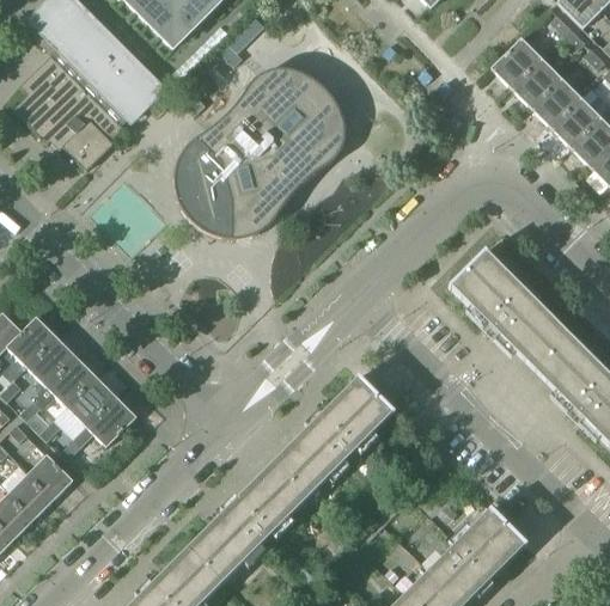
[(52,54),(20,85),(29,92),(13,108),(49,142),(58,134),(66,141),(62,145),(87,169),(115,142),(113,139),(124,127),(122,123),(129,116),(132,120),(164,87),(77,0),(63,0),(38,26),(62,50),(55,57),(52,54)]
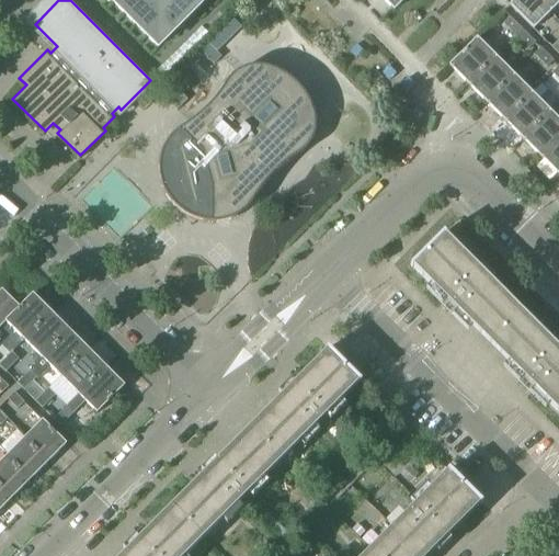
[(116,0),(159,43),(202,0),(116,0)]
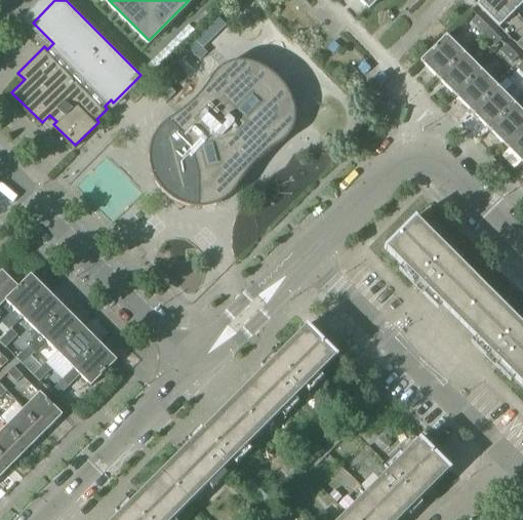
[(516,8),(508,0),(479,0),(478,1),(500,23),(516,8)]
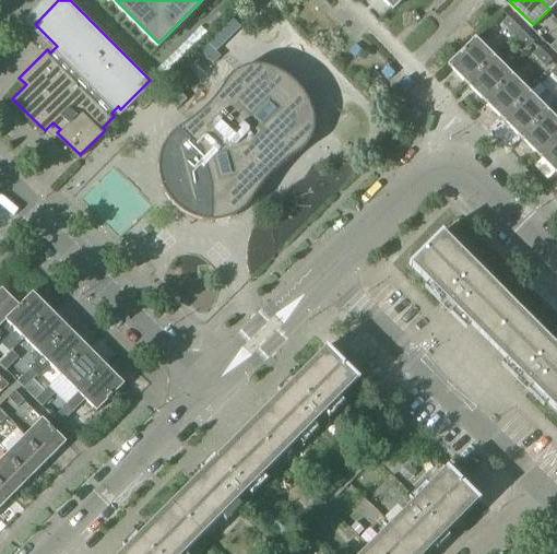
[(541,0),(549,9),(556,0),(541,0)]
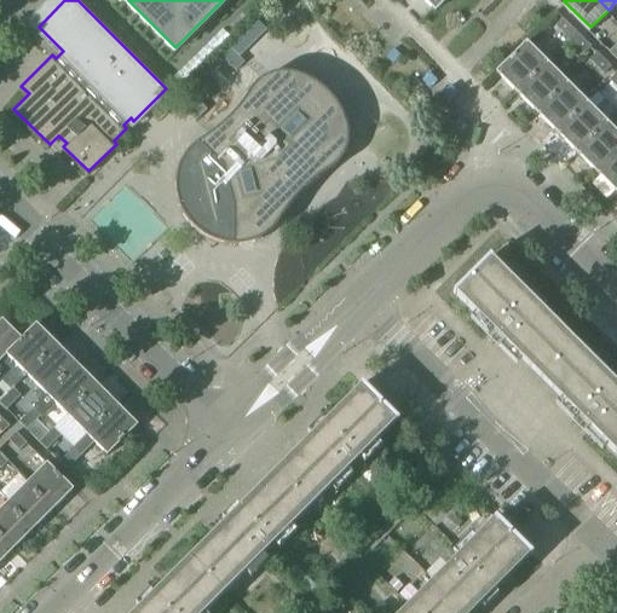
[(557,22),(571,35),(578,28),(564,15),(557,22)]
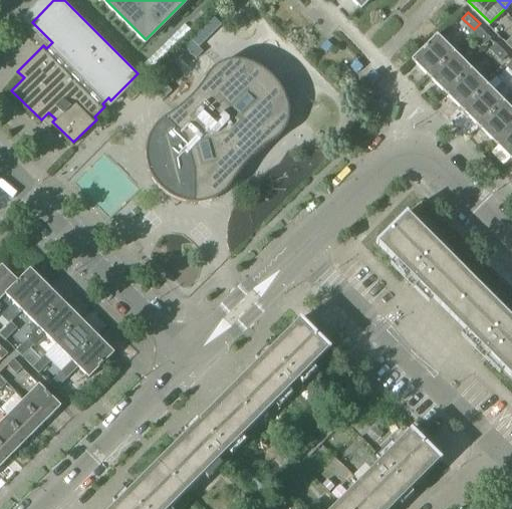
[(216,14),(173,56),(184,68),(204,48),(200,43),(223,21),(216,14)]
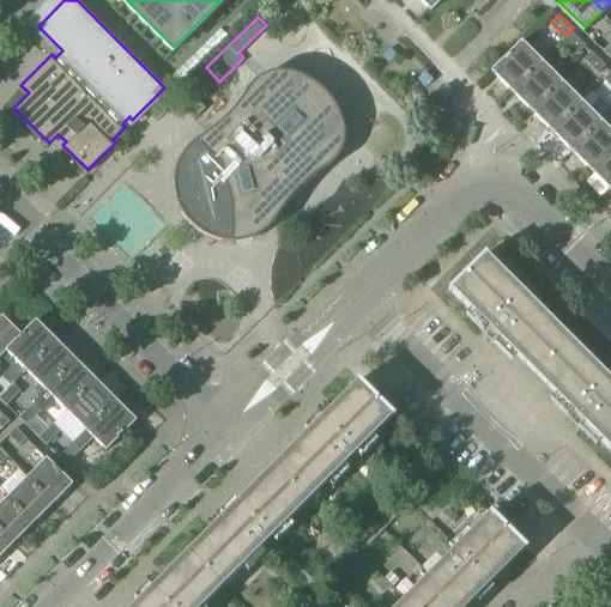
[(573,28),(566,35),(580,49),(587,42),(573,28)]
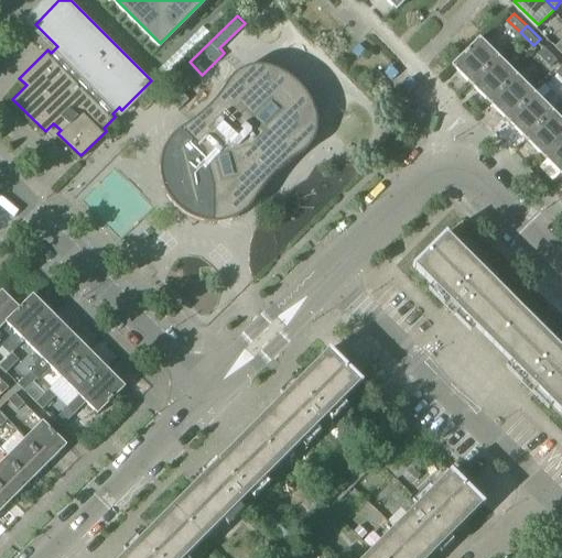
[(453,62),(472,80),(499,53),(481,34),(453,62)]
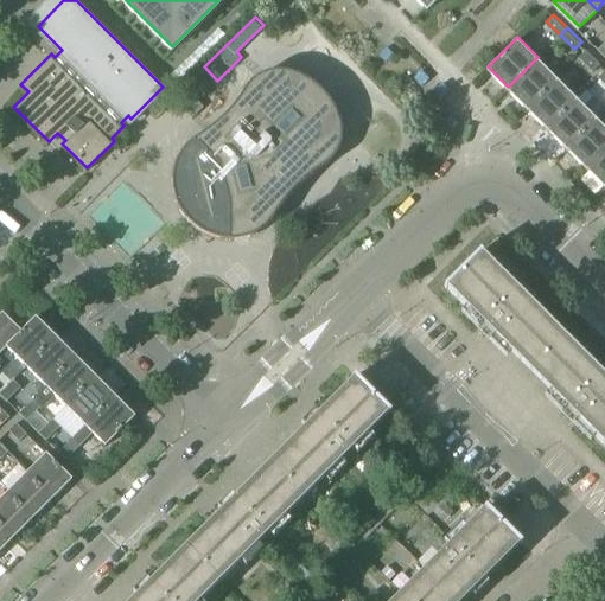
[(600,61),(586,48),(579,55),(593,68),(600,61)]
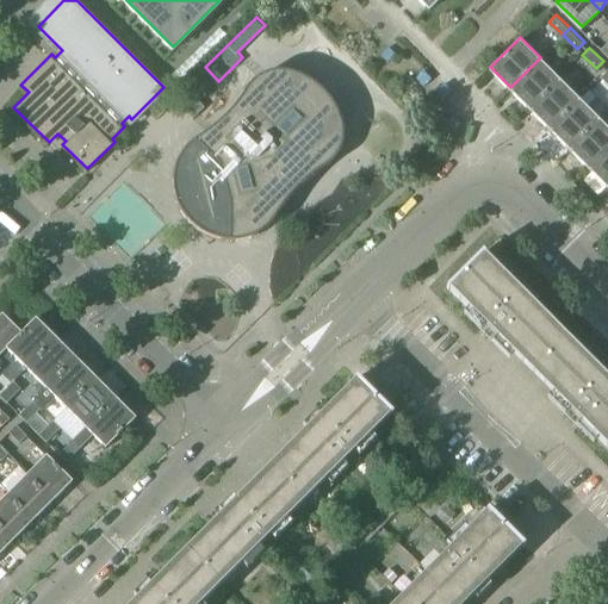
[(510,87),(531,107),(560,78),(540,57),(510,87)]
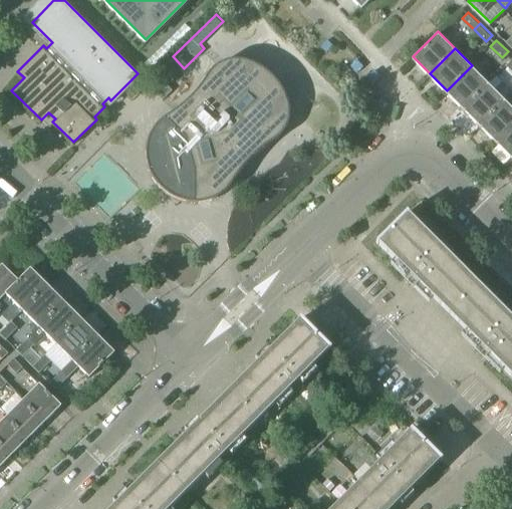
[(247,54),(243,53),(241,53),(238,52),(235,52),(231,52),(228,53),(225,54),(222,55),(219,56),(217,58),(214,60),(212,62),(210,64),(209,65),(206,71),(202,76),(199,81),(194,86),(190,90),(186,95),(181,99),(176,103),(171,106),(166,110),(165,110),(162,112),(159,115),(156,118),(154,121),(152,124),(150,128),(148,131),(147,135),(146,139),(145,142),(145,146),(145,150),(145,154),(145,158),(146,161),(148,165),(149,168),(151,172),(153,175),(155,178),(158,181),(161,183),(164,186),(167,188),(170,190),(171,190),(174,192),(178,194),(181,195),(185,196),(188,197),(192,197),(196,197),(199,197),(203,196),(207,195),(210,194),(214,192),(217,190),(220,188),(223,186),(225,183),(228,178),(232,173),(236,167),(240,162),(245,157),(249,153),(254,148),(259,144),(265,140),(270,136),(276,133),(277,131),(279,128),(281,124),(283,121),(285,118),(286,114),(286,111),(287,107),(287,104),(287,100),(286,97),(286,93),(285,90),(283,87),(281,83),(279,80),(278,78),(276,75),(274,71),(271,68),(268,66),(265,63),(261,61),(258,59),(254,57),(251,55),(247,54)]
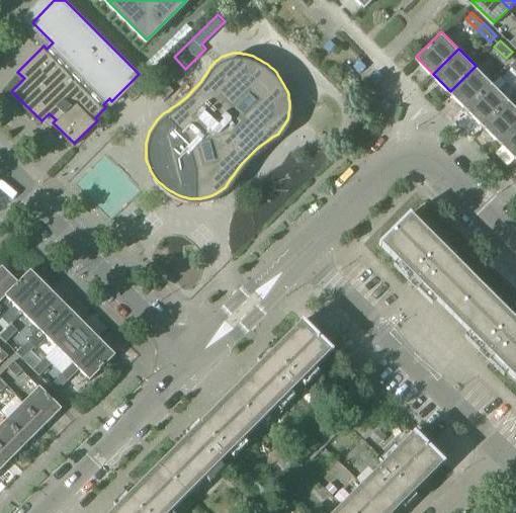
[(450,91),(466,107),(492,82),(476,66),(450,91)]
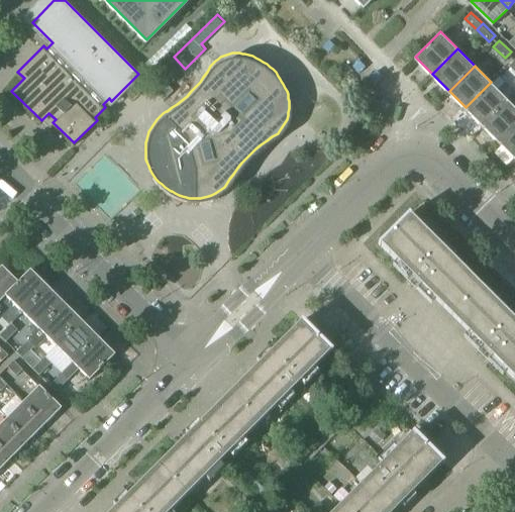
[(466,107),(483,124),(508,99),(491,82),(466,107)]
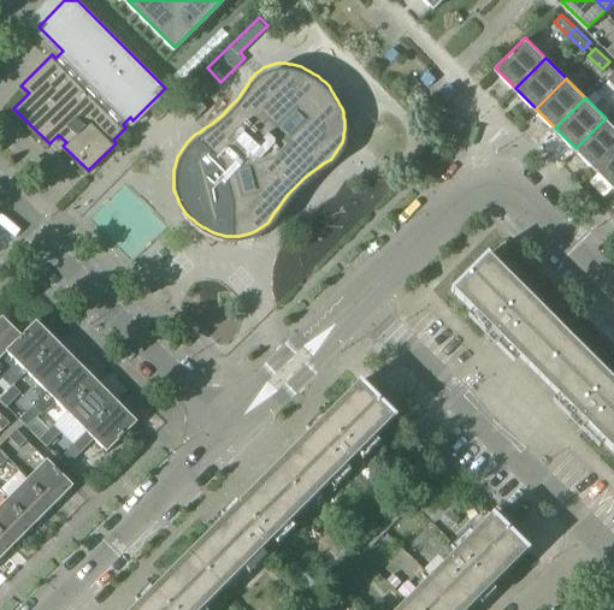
[(576,148),(595,167),(613,148),(613,125),(606,118),(576,148)]
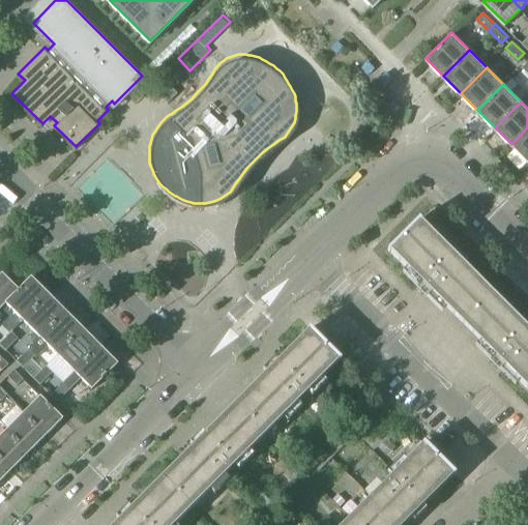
[(527,127),(511,144),(527,159),(527,127)]
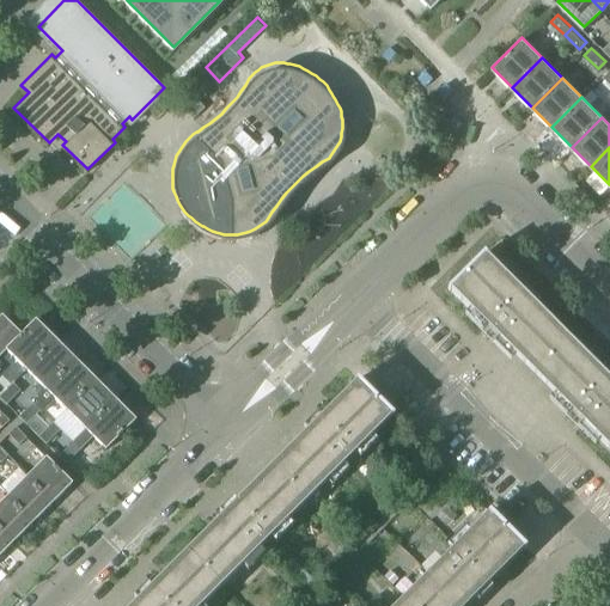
[(609,374),(522,287),(487,251),(486,250),(451,285),(452,286),(540,373),(609,444),(609,374)]
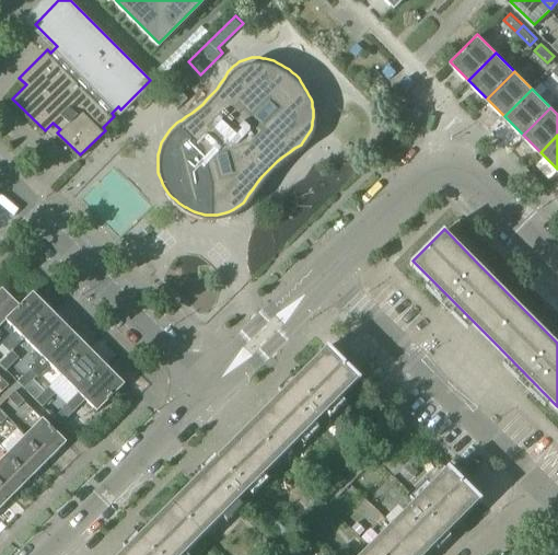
[(0,287),(0,300),(12,312),(22,302),(3,284),(0,287)]
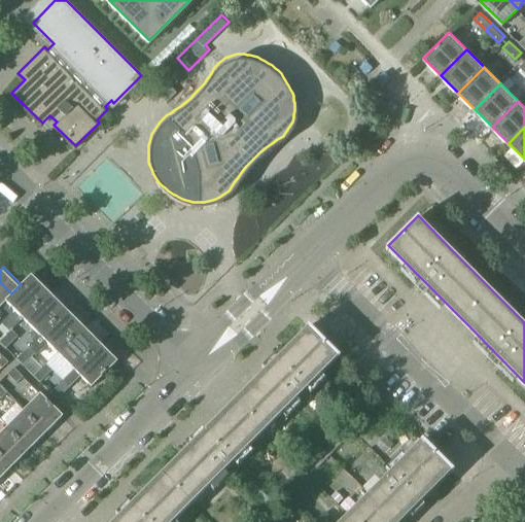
[(6,298),(24,315),(49,289),(32,272),(21,284),(11,293),(6,298)]
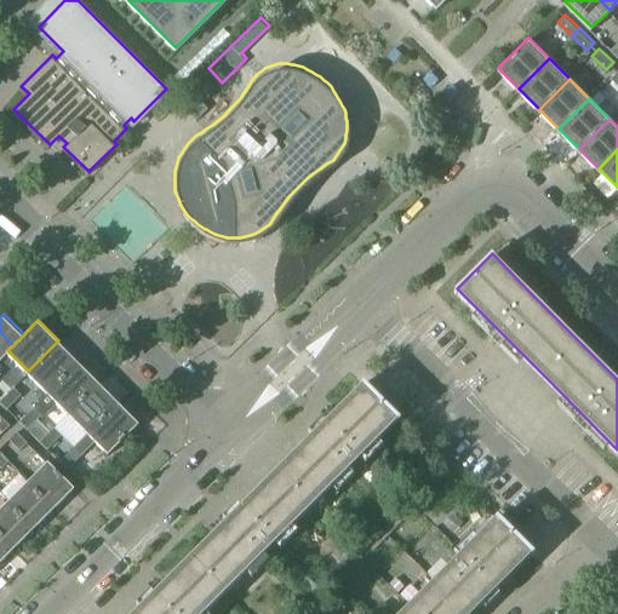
[(0,353),(3,356),(7,350),(13,345),(0,332),(0,353)]
